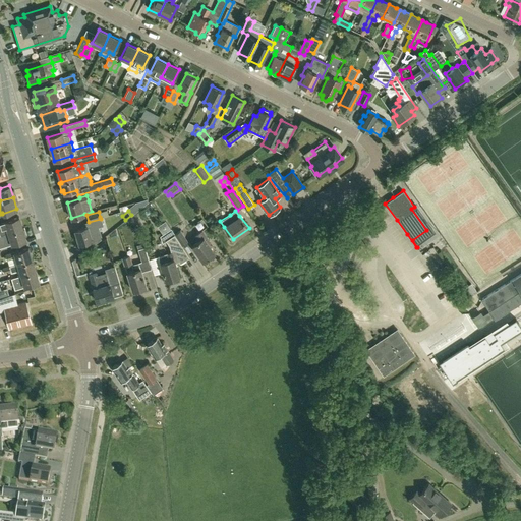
[(22,228),(19,217),(0,222),(0,232),(1,235),(22,228)]
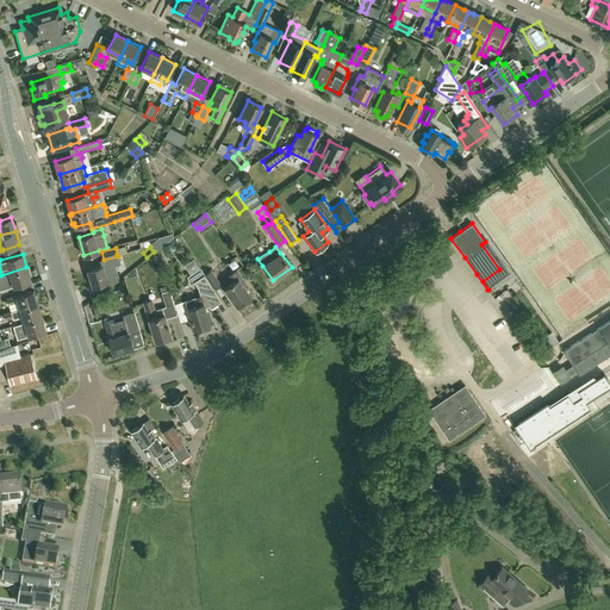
[(107,281),(105,273),(122,268),(119,260),(103,265),(88,269),(93,286),(107,281)]
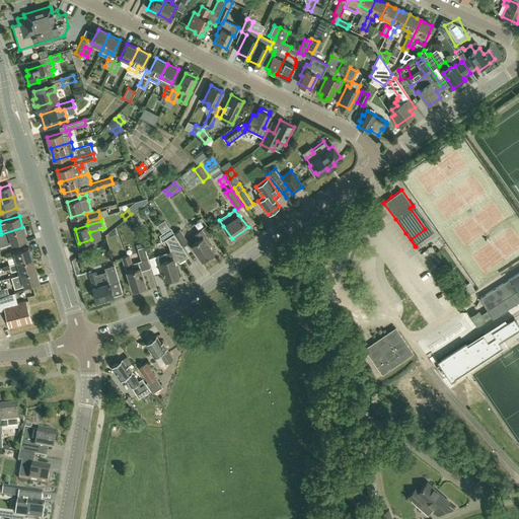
[(180,244),(170,229),(170,228),(169,229),(164,221),(157,226),(162,234),(159,235),(162,243),(165,240),(168,245),(170,251),(172,250),(176,262),(178,261),(179,263),(189,256),(180,244)]
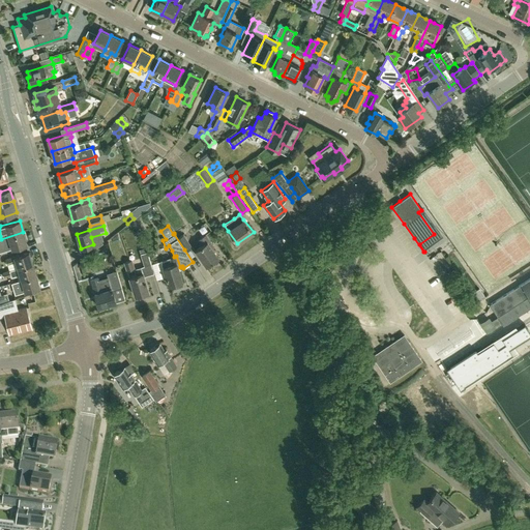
[(189,231),(186,226),(174,234),(184,249),(190,245),(183,234),(189,231)]
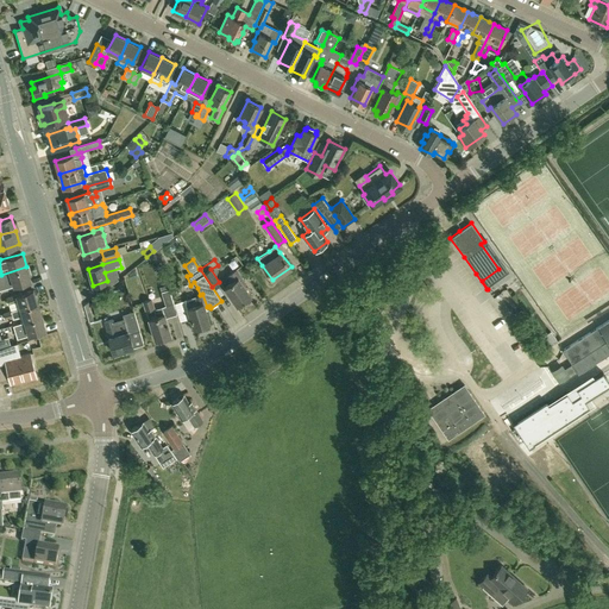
[(31,276),(29,267),(26,268),(26,267),(1,275),(0,275),(0,276),(2,283),(0,283),(0,287),(0,289),(5,289),(31,281),(30,276),(31,276)]
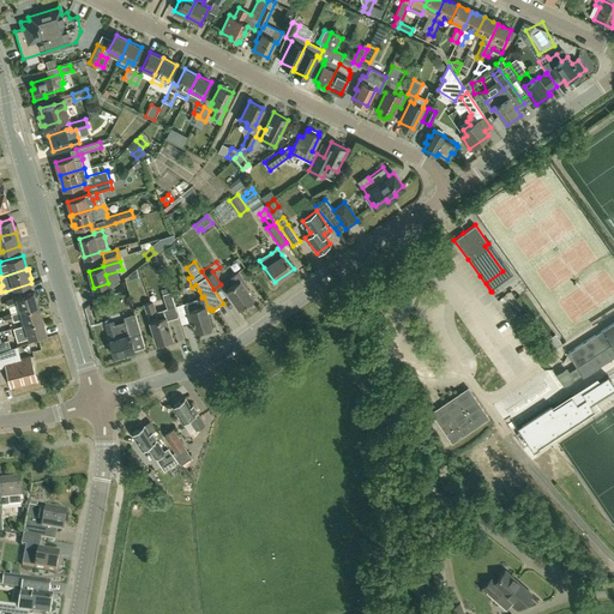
[(227,289),(239,307),(253,298),(242,282),(245,281),(239,271),(230,277),(234,283),(227,289)]
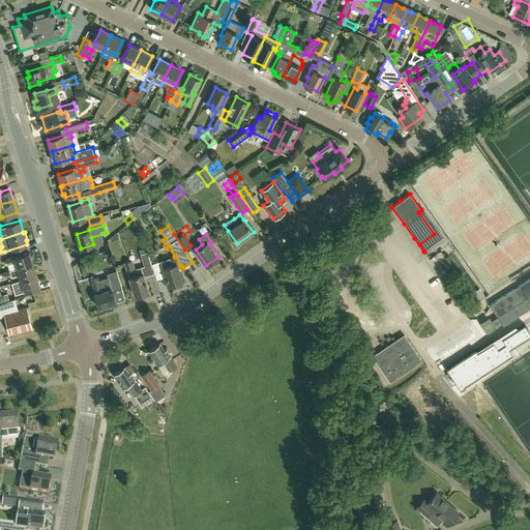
[(151,263),(148,252),(141,254),(145,265),(151,263)]
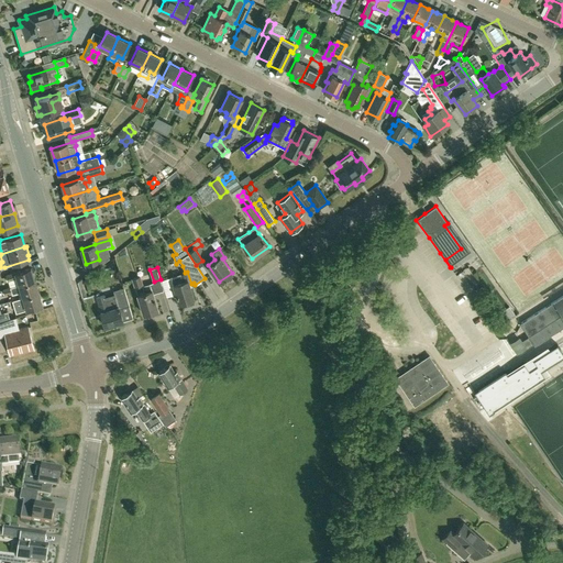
[(34,280),(31,268),(7,275),(8,280),(17,278),(19,285),(34,280)]
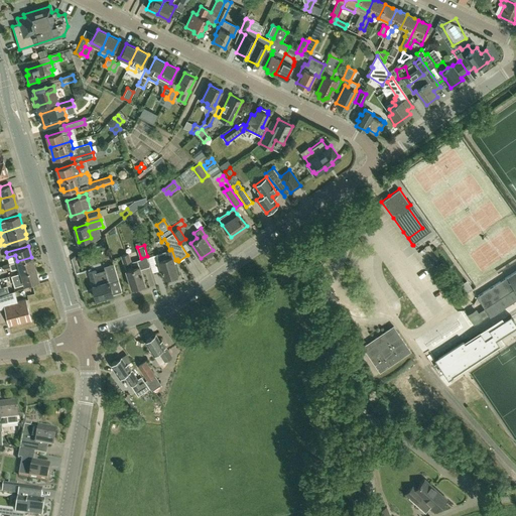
[(173,260),(175,260),(171,249),(169,250),(156,254),(158,260),(164,277),(166,276),(166,278),(175,276),(174,274),(177,273),(173,260)]
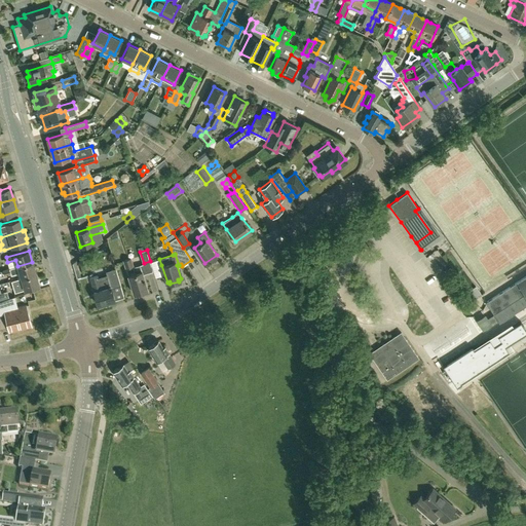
[(134,293),(148,289),(142,270),(140,264),(134,266),(132,258),(124,261),(126,268),(127,268),(128,274),(134,293)]
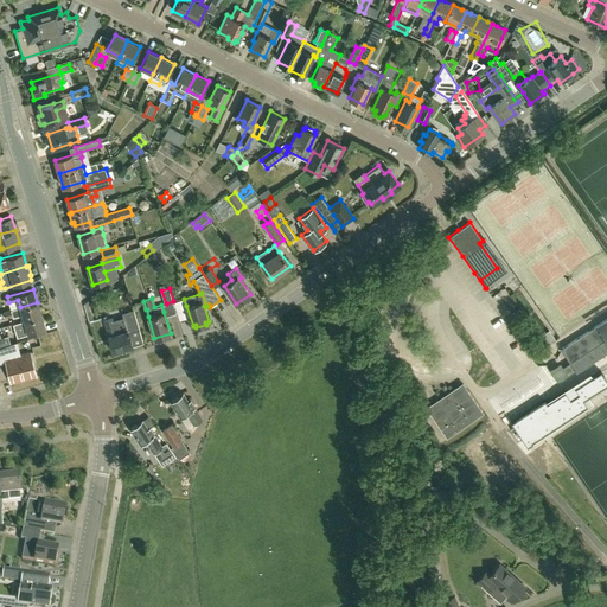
[(42,315),(37,302),(20,307),(4,313),(5,319),(13,317),(13,318),(23,315),(25,320),(42,315)]
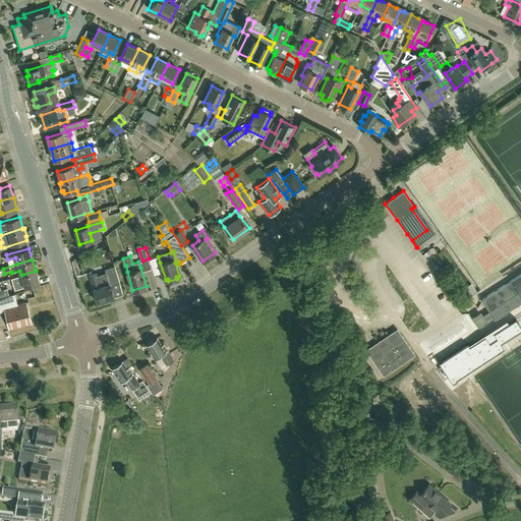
[(97,301),(114,296),(111,285),(120,283),(115,268),(105,271),(106,274),(98,276),(97,273),(90,275),(94,288),(93,288),(97,301)]
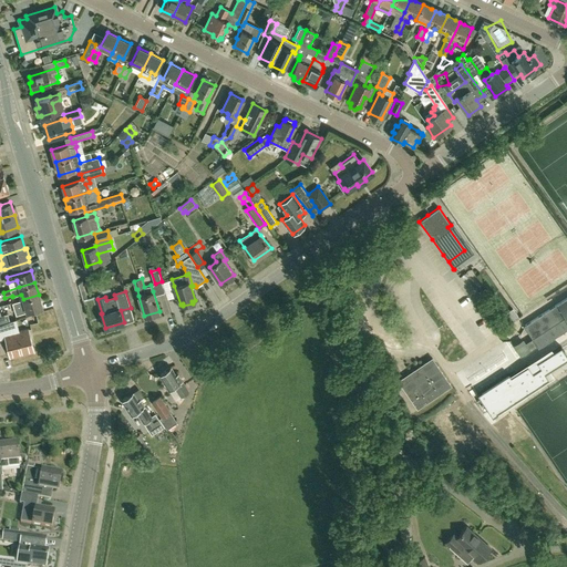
[(42,307),(39,295),(23,299),(26,307),(16,309),(18,315),(42,307)]
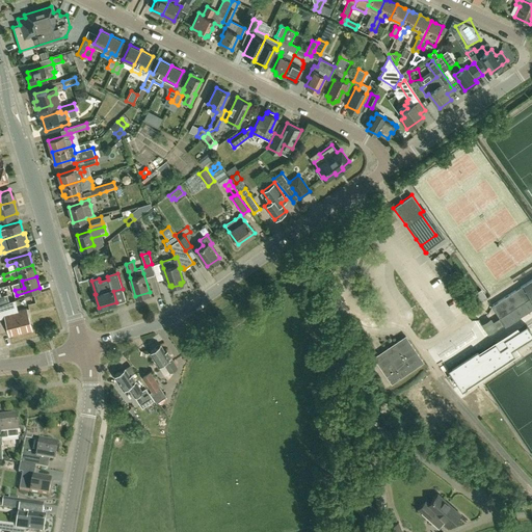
[(531,280),(495,303),(491,306),(491,307),(505,327),(531,310),(531,280)]
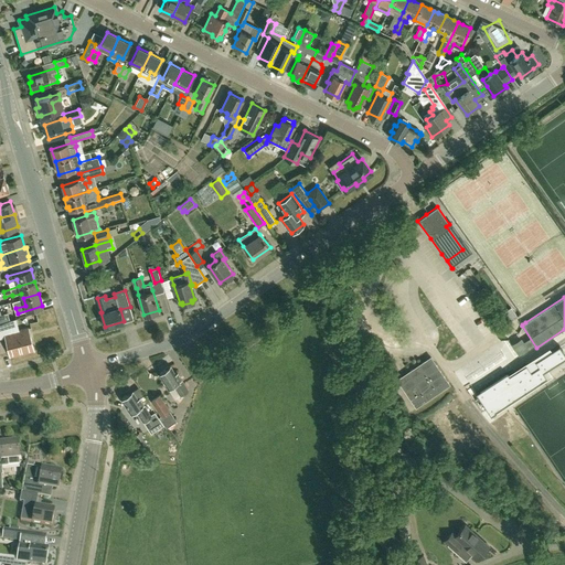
[(507,310),(504,312),(508,316),(510,320),(516,316),(511,308),(509,308),(507,310)]
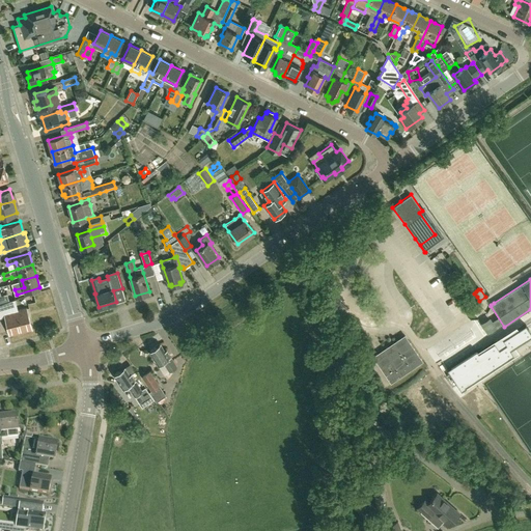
[(32,329),(26,308),(11,312),(10,306),(3,307),(9,335),(32,329)]
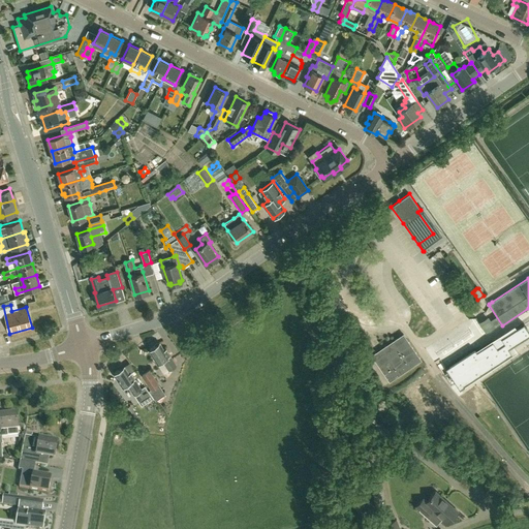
[(528,336),(528,315),(525,318),(526,320),(525,320),(526,322),(502,338),(503,340),(512,355),(524,348),(520,342),(528,336)]
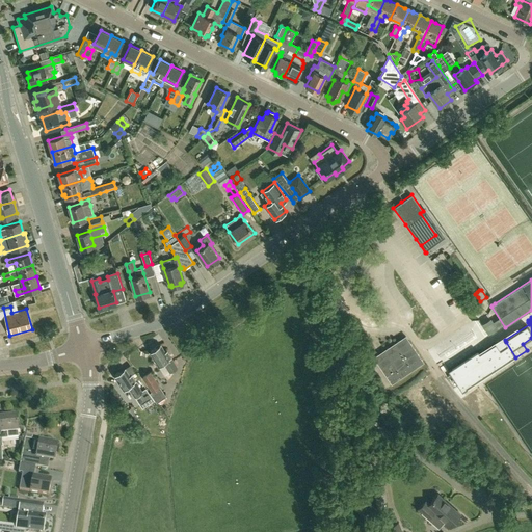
[(392,383),(423,363),(408,341),(400,340),(373,357),(392,383)]
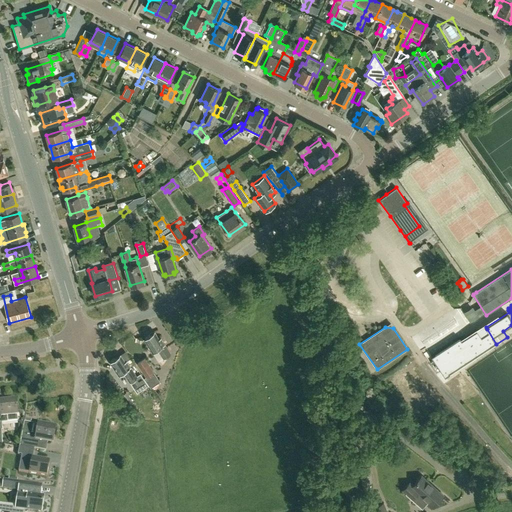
[(157,348),(163,358),(171,353),(160,338),(159,339),(154,331),(143,338),(152,351),(157,348)]
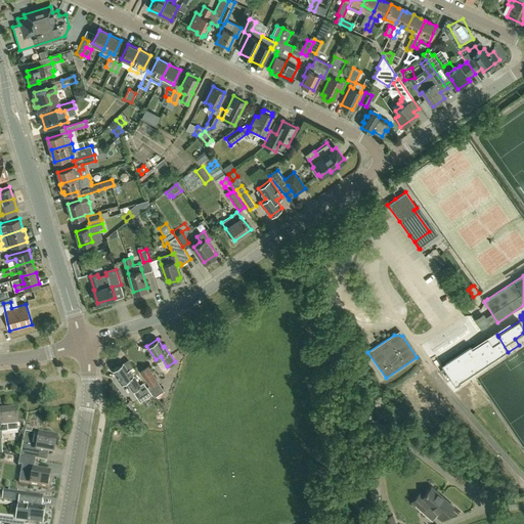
[(126,380),(133,390),(140,385),(129,369),(128,370),(123,362),(112,369),(121,383),(126,380)]
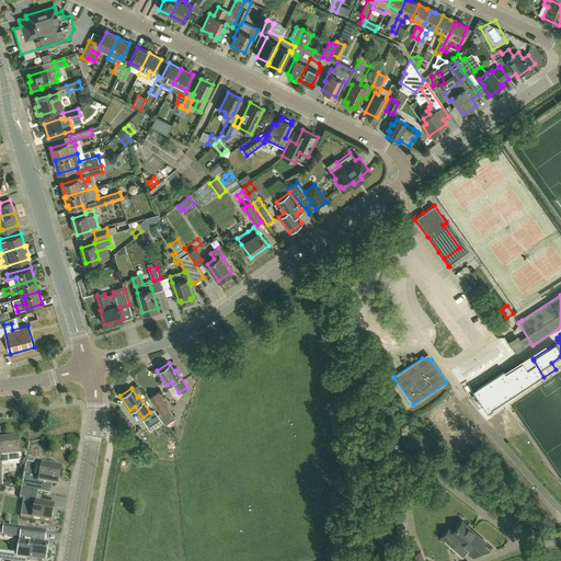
[(489,407),(497,401),(494,395),(491,389),(481,396),(489,407)]
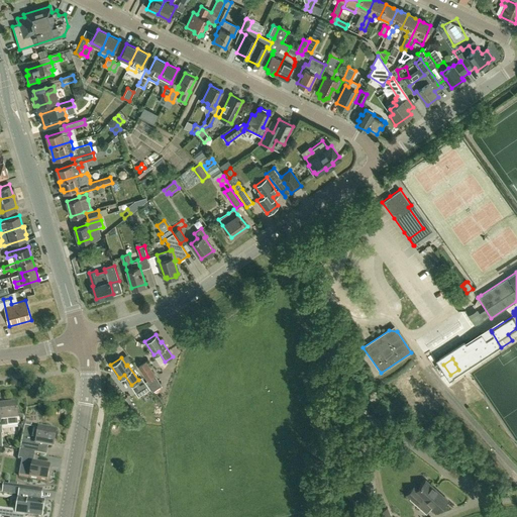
[(154,376),(145,362),(138,367),(147,381),(144,382),(152,393),(162,386),(154,376)]
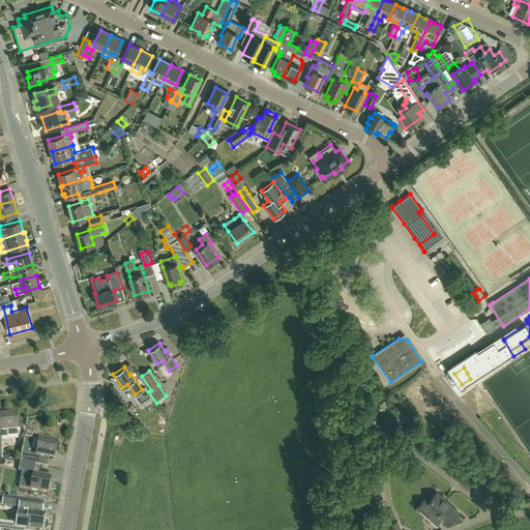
[(18,436),(16,414),(0,416),(0,427),(0,431),(0,459),(2,459),(1,445),(2,445),(1,438),(18,436)]
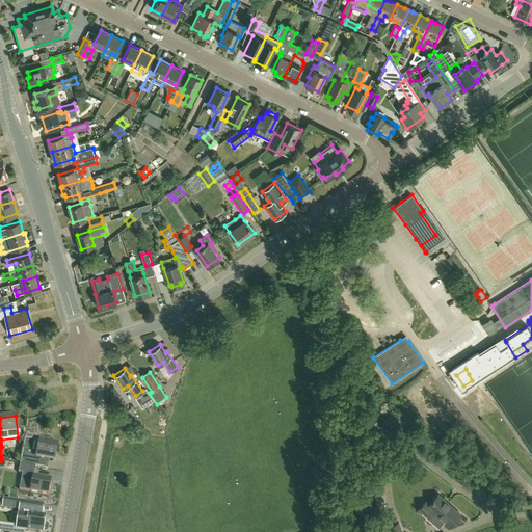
[(25,435),(20,464),(35,467),(37,467),(37,466),(40,458),(55,460),(57,445),(40,442),(31,440),(32,436),(25,435)]
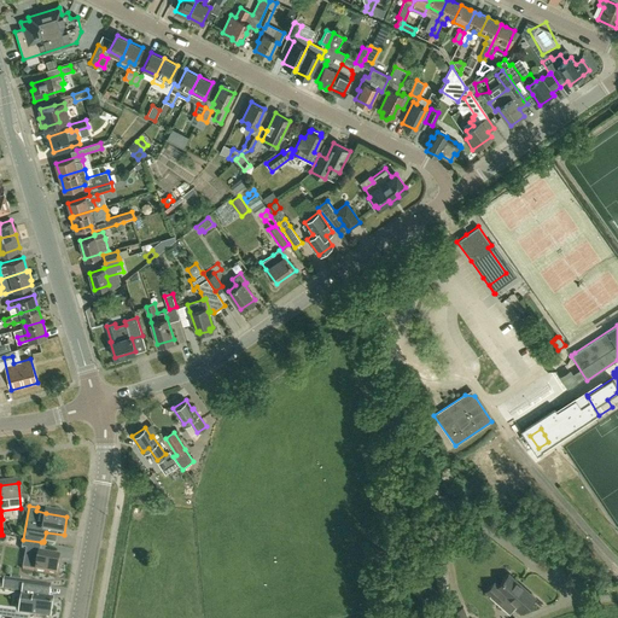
[(24,558),(22,570),(56,575),(58,558),(39,554),(41,542),(23,540),(23,541),(22,548),(25,549),(24,558)]
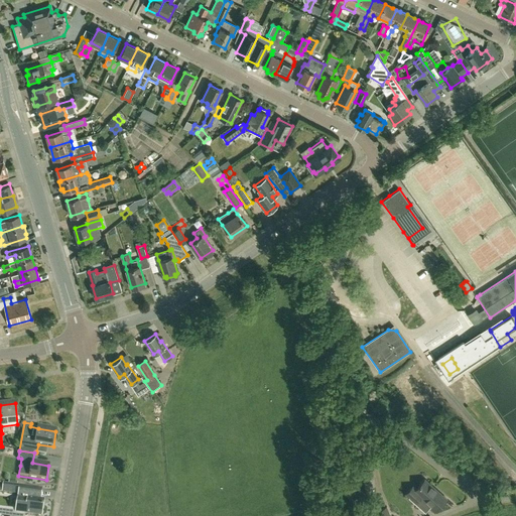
[(371,479),(363,480),(365,491),(373,490),(371,479)]
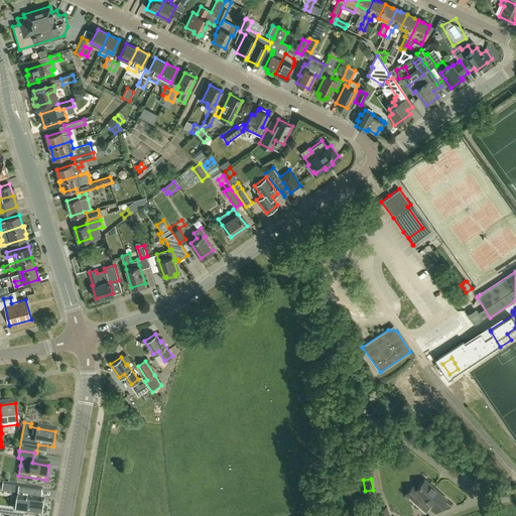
[(412,488),(406,494),(415,503),(420,507),(425,502),(430,506),(428,508),(434,514),(446,500),(424,480),(415,491),(412,488)]
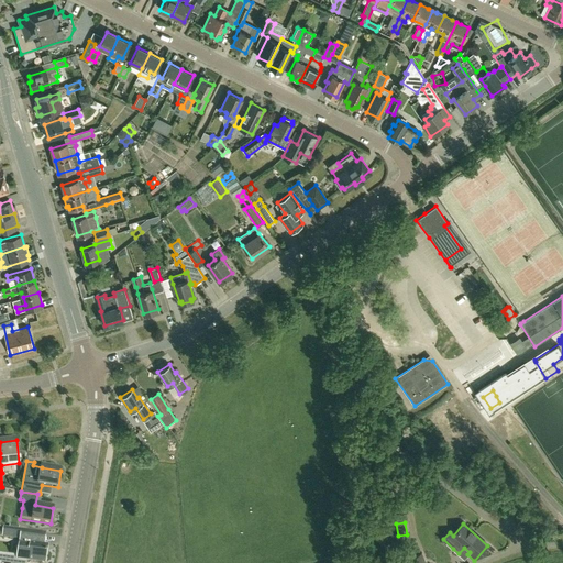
[(0,553),(0,562),(6,562),(26,562),(28,561),(42,562),(45,562),(48,547),(36,545),(37,540),(39,532),(24,531),(4,528),(0,527),(0,537),(20,539),(18,556),(0,553)]
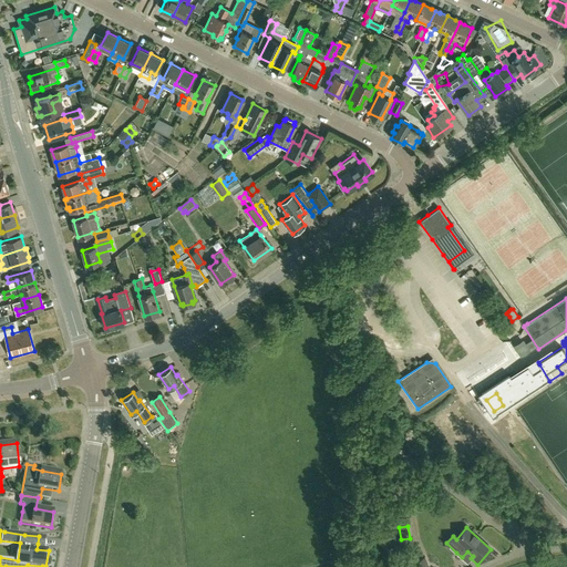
[(429,566),(424,557),(404,565),(405,566),(429,566)]
